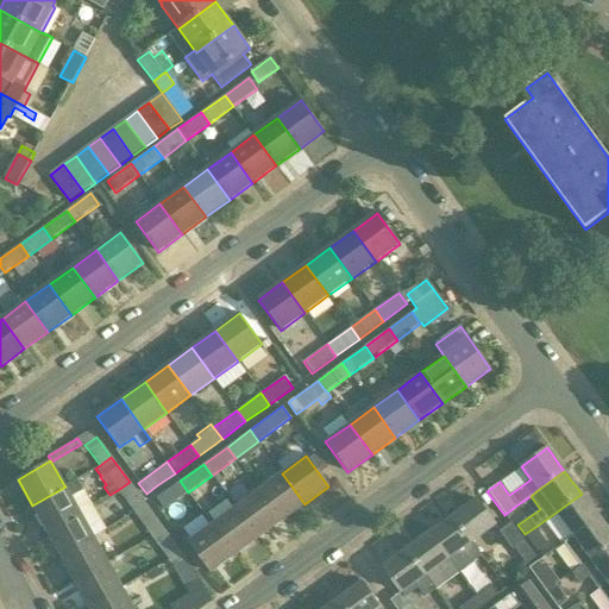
[(305,504),(282,473),(258,490),(281,521),(305,504)]
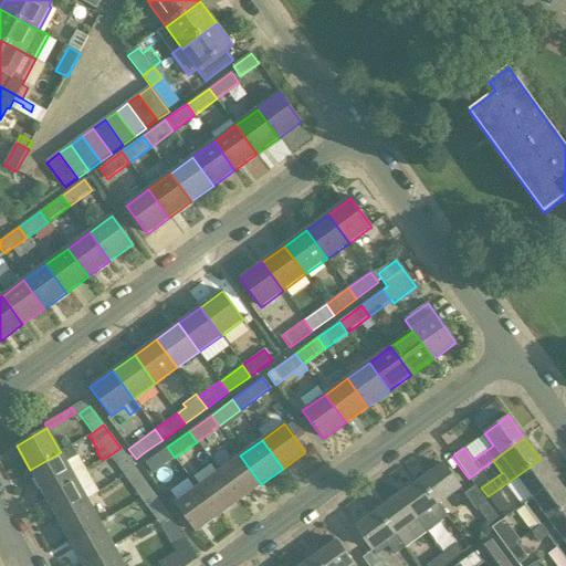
[(73,477),(73,475),(65,462),(77,456),(71,446),(60,451),(61,452),(30,470),(43,493),(73,477)]
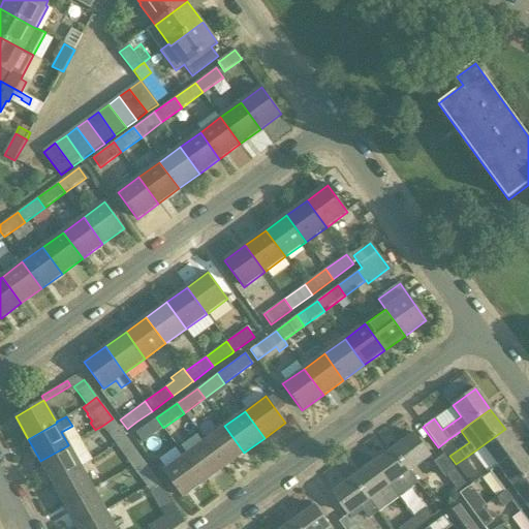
[(135,433),(143,443),(163,428),(156,417),(135,433)]
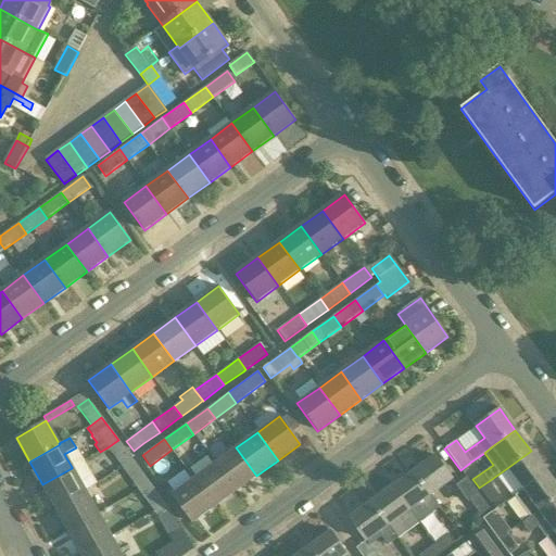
[(134,462),(123,445),(118,440),(108,447),(124,469),(134,462)]
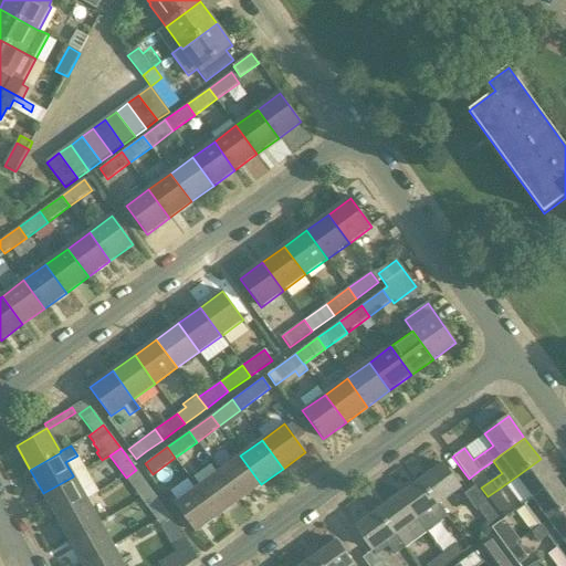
[(261,484),(240,456),(219,471),(239,500),(261,484)]
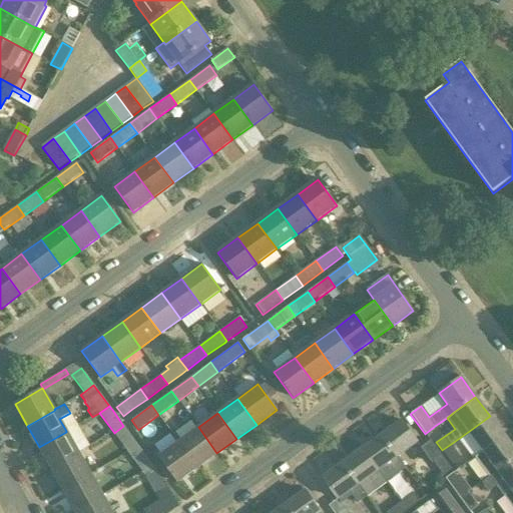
[(468,432),(482,451),(504,436),(490,416),(468,432)]
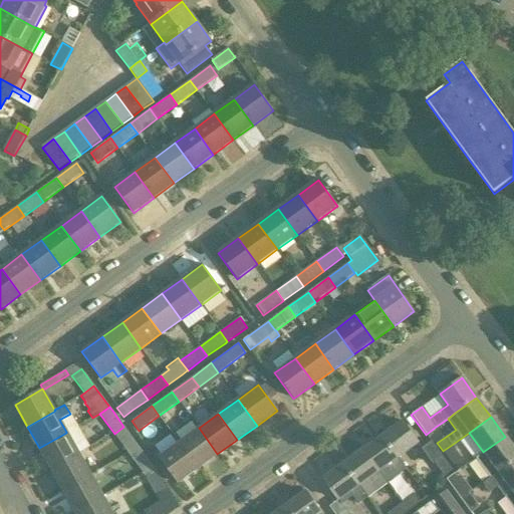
[(381,436),(398,458),(418,444),(402,422),(381,436)]
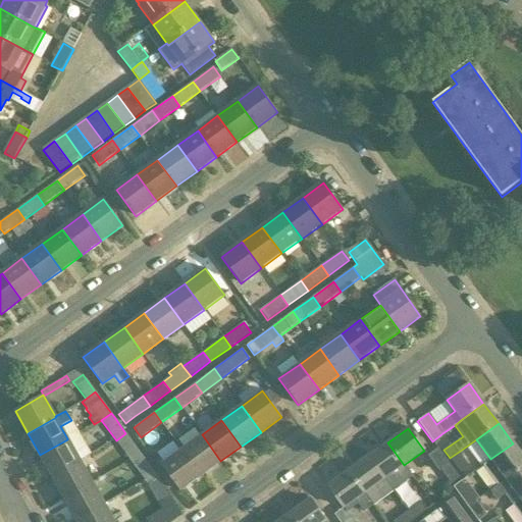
[(52,476),(80,461),(80,460),(91,454),(79,432),(67,438),(67,439),(40,455),(52,476)]
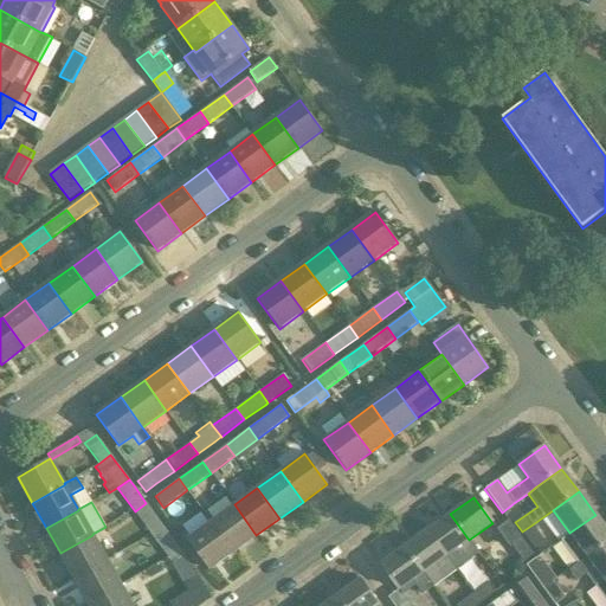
[(146,503),(135,511),(152,535),(163,527),(150,509),(146,503)]
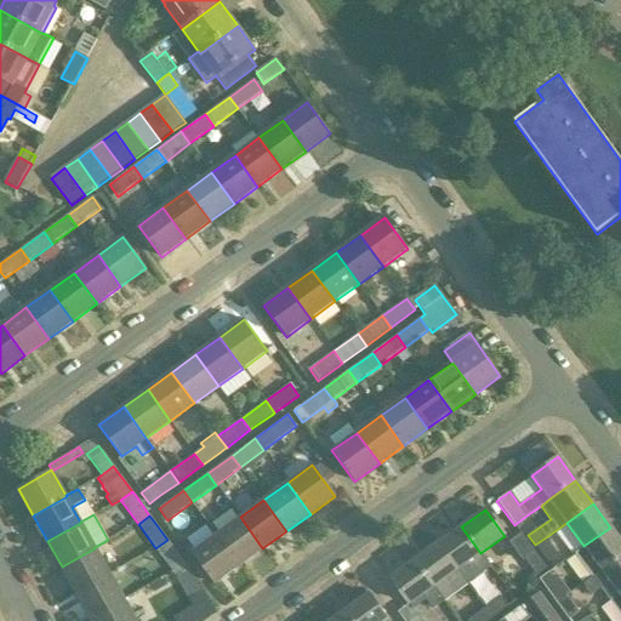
[(262,548),(240,517),(216,535),(239,567),(262,548)]
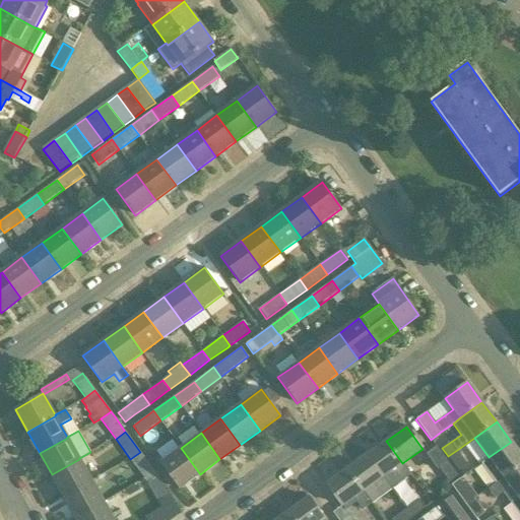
[(402,463),(386,441),(366,455),(382,477),(383,476),(402,463)]
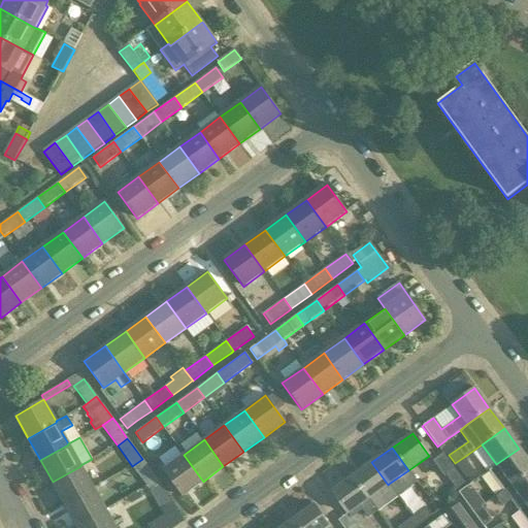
[(503,490),(527,471),(527,461),(519,449),(496,464),(489,470),(503,490)]
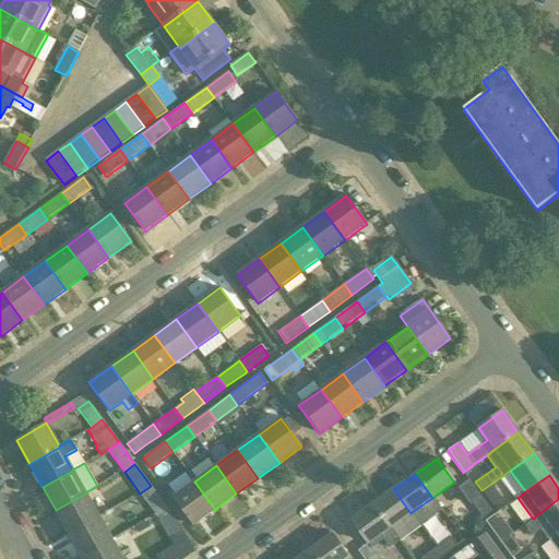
[(471,504),(472,503),(483,518),(491,512),(468,479),(458,488),(471,504)]
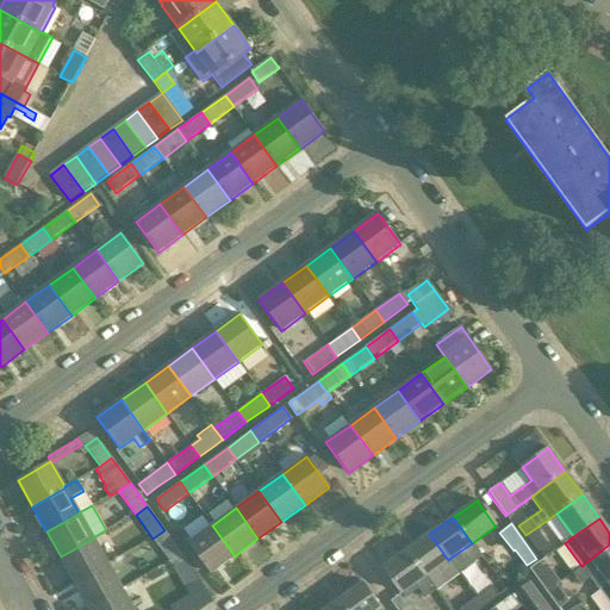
[(235,556),(212,526),(188,543),(210,574),(235,556)]
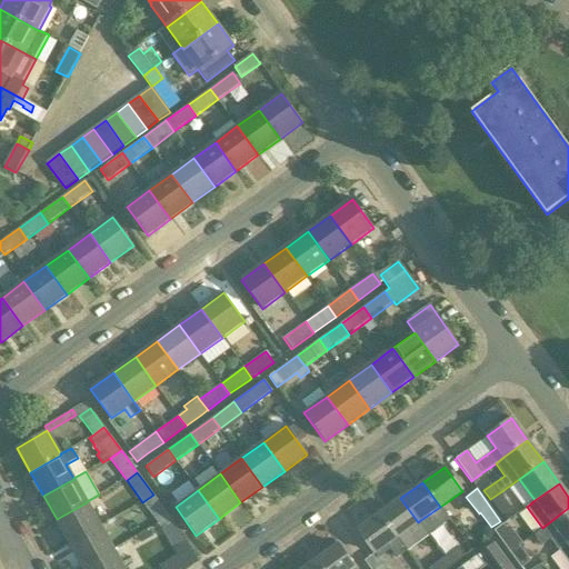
[(502,516),(511,508),(500,492),(490,499),(502,516)]
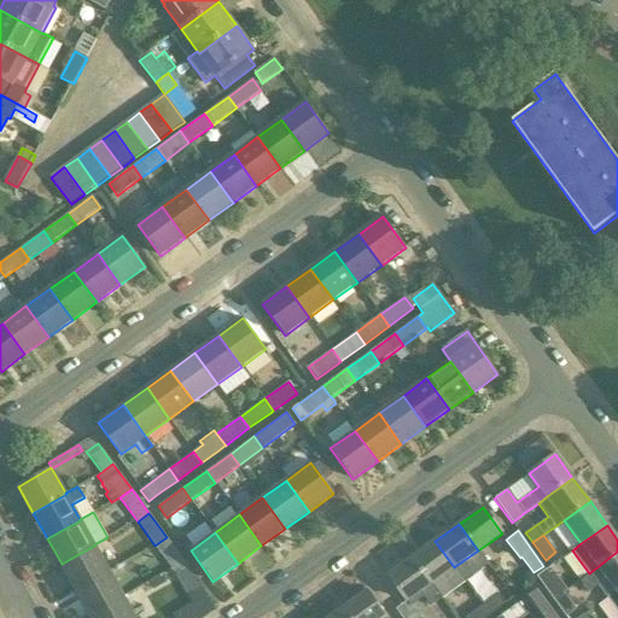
[(167,537),(155,546),(173,570),(184,561),(167,537)]
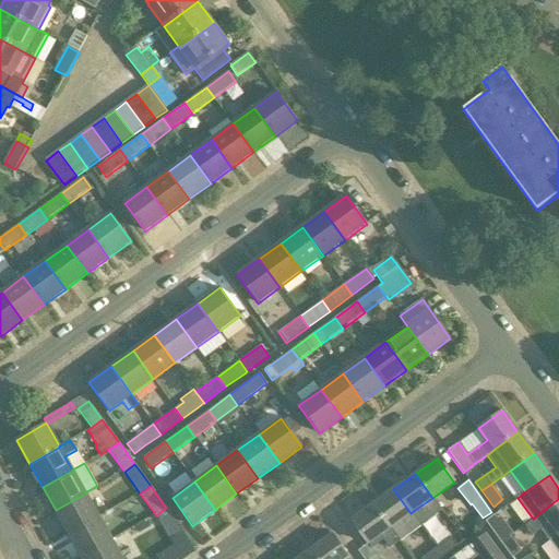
[(372,504),(399,542),(420,525),(412,512),(411,513),(393,489),(372,504)]
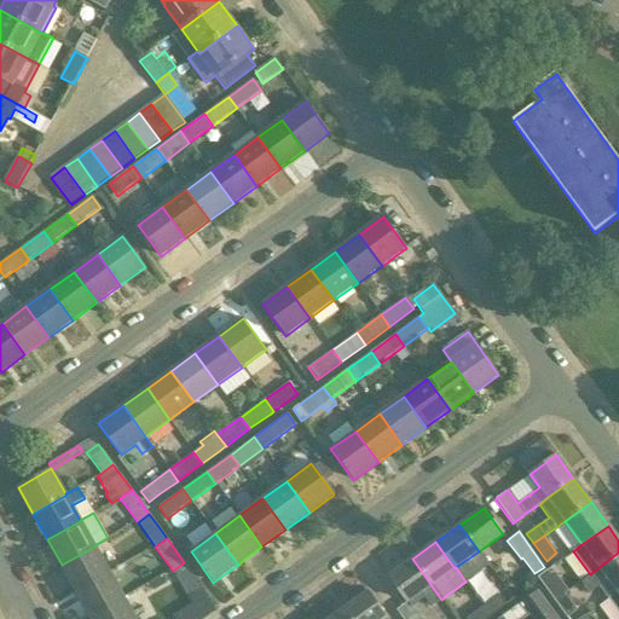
[(75,591),(109,572),(94,547),(62,565),(75,591)]
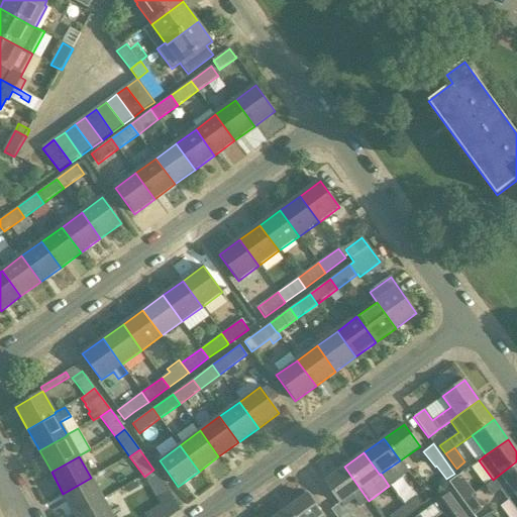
[(516,461),(493,480),(485,486),(492,495),(500,489),(508,499),(516,492),(516,461)]
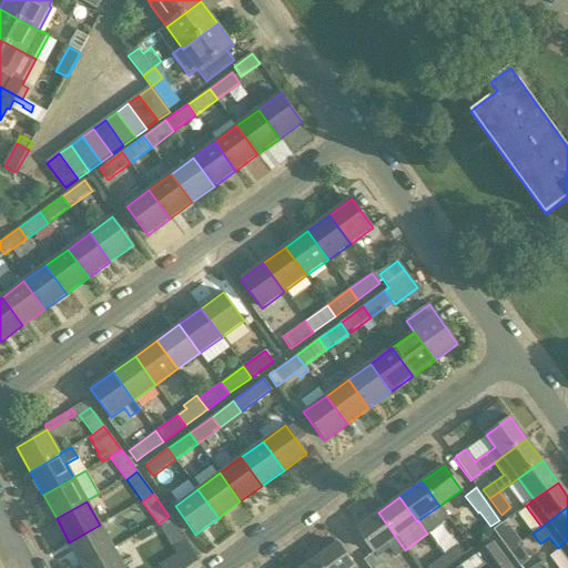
[(396,557),(405,550),(378,513),(356,529),(376,558),(389,548),(396,557)]
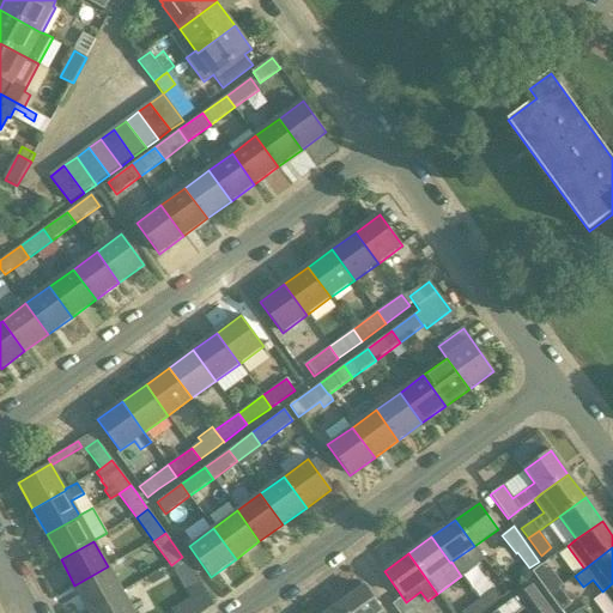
[(199,584),(187,563),(182,557),(171,565),(175,570),(187,590),(199,584)]
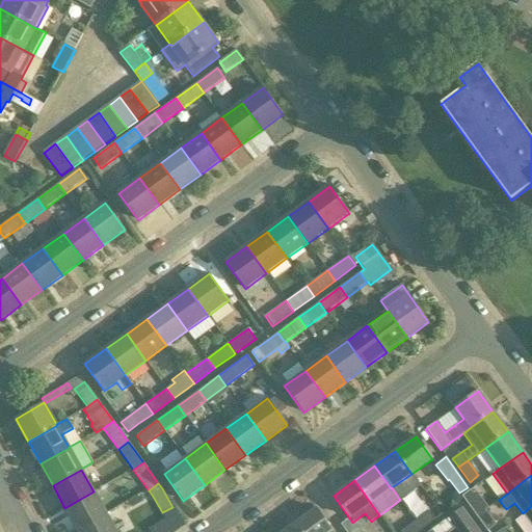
[(476,490),(473,494),(470,489),(461,496),(476,516),(484,510),(488,508),(476,490)]
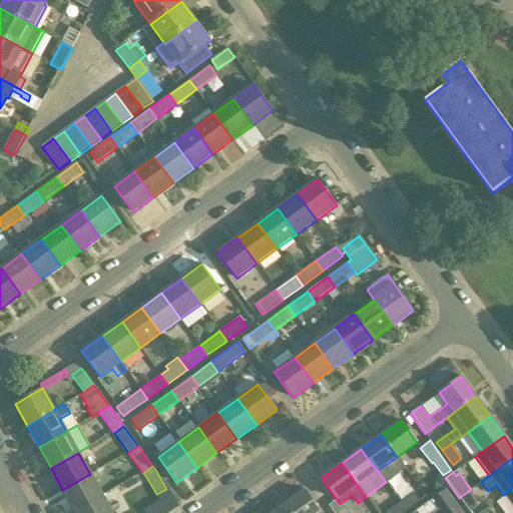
[(95,483),(90,474),(62,490),(74,511),(102,496),(102,495),(95,483)]
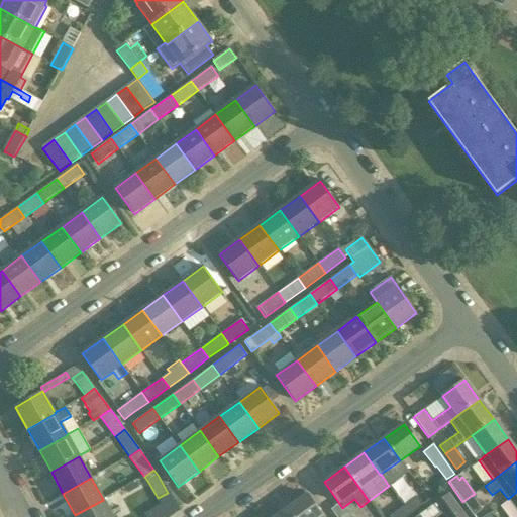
[(422,504),(413,492),(410,494),(408,491),(398,498),(403,506),(402,507),(408,515),(422,504)]
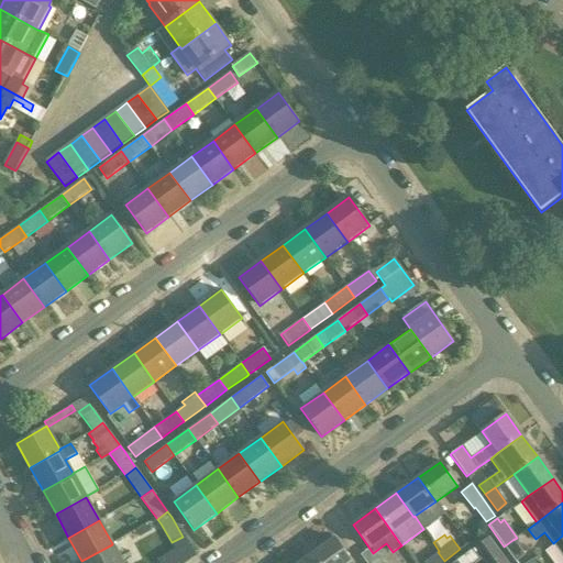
[(122,562),(118,554),(131,547),(125,536),(112,543),(112,544),(81,561),(83,562),(122,562)]
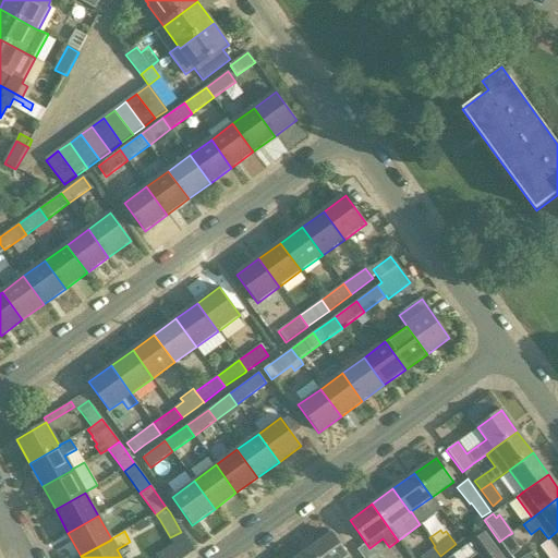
[(557,531),(548,538),(557,553),(557,531)]
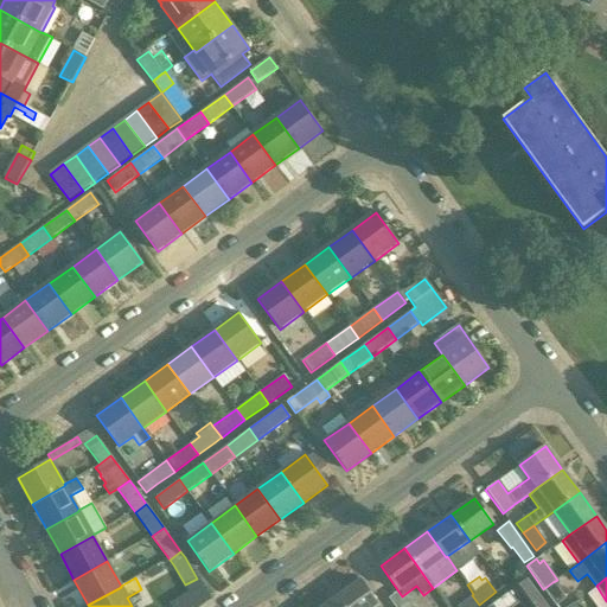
[(336,598),(343,606),(378,606),(360,580),(336,598)]
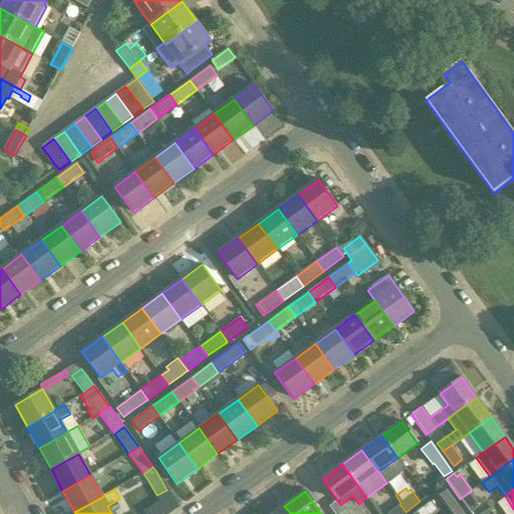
[(463,513),(446,491),(432,501),(440,513),(463,513)]
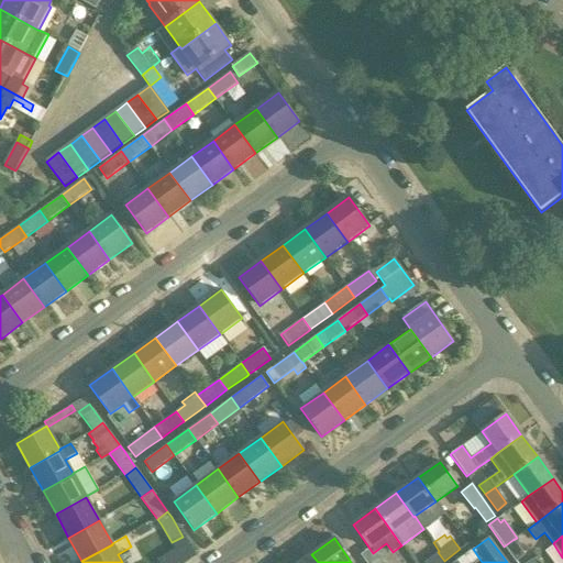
[(523,555),(512,540),(504,547),(515,562),(523,555)]
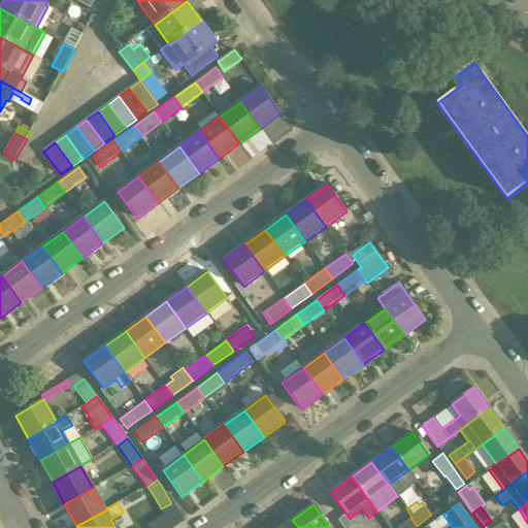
[(397,527),(413,527),(417,526),(410,518),(397,527)]
